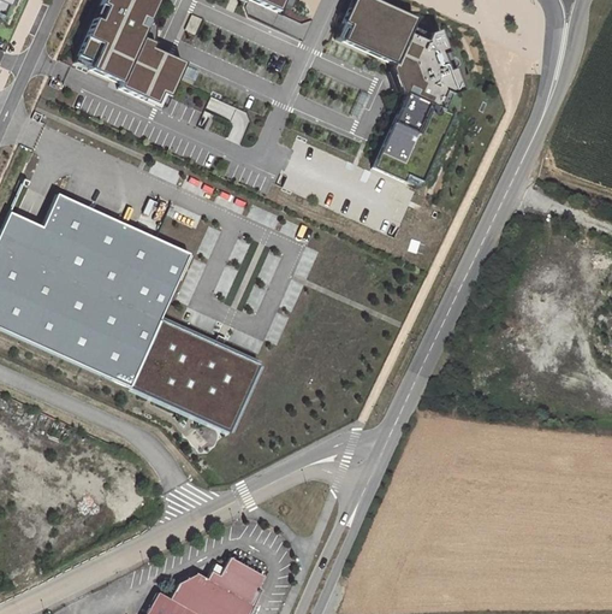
[(0,0),(0,11),(10,16),(16,0),(0,0)]
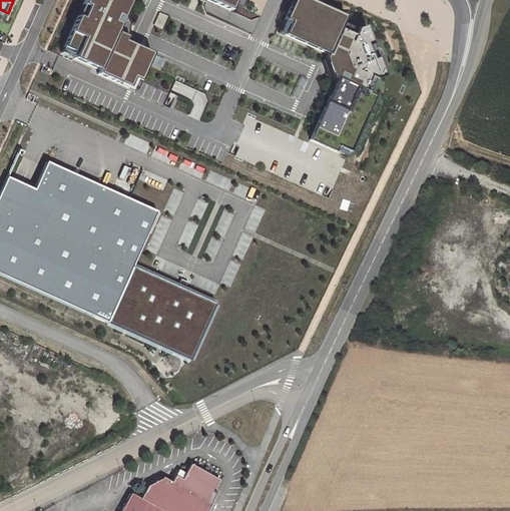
[(104,71),(137,86),(141,77),(149,80),(162,49),(134,36),(135,33),(124,28),(136,0),(228,0),(243,6),(245,0),(90,0),(69,49),(107,65),(104,71)]
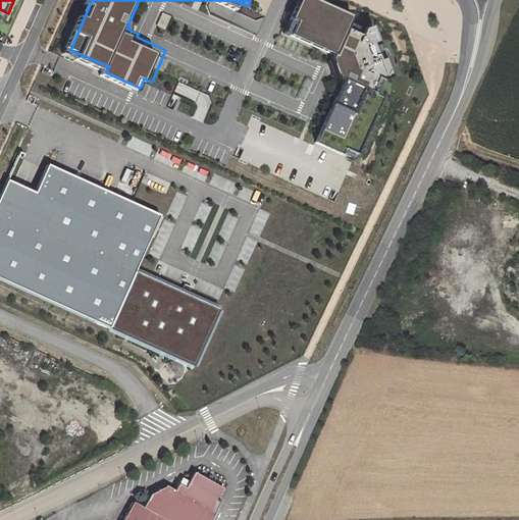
[(360,11),(333,0),(300,0),(287,32),(336,53),(348,81),(322,138),(347,149),(350,143),(362,149),(385,97),(374,92),(382,73),(390,76),(398,73),(379,22),(371,26),(369,32),(354,24),(360,11)]
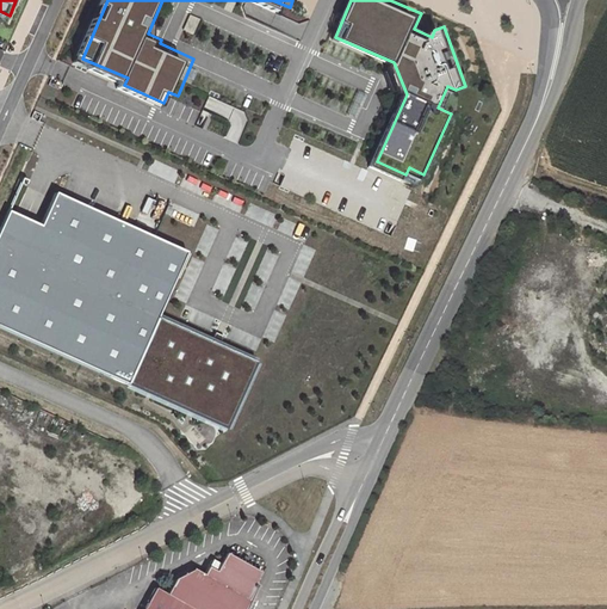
[(0,232),(0,324),(229,428),(259,361),(160,315),(190,251),(59,190),(43,223),(36,240),(4,226),(0,232)]
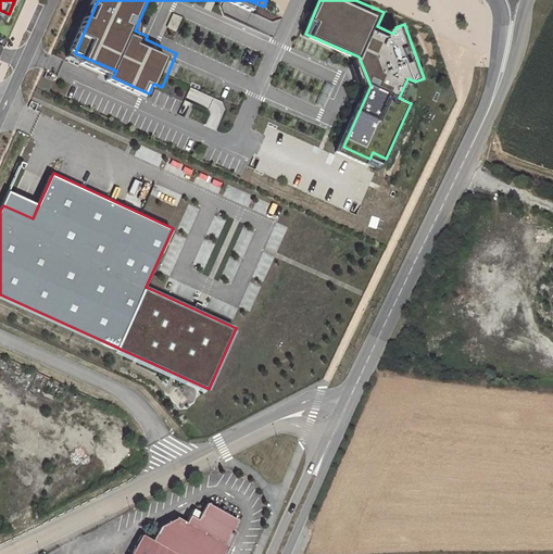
[(33,218),(39,203),(10,190),(3,205),(33,218)]
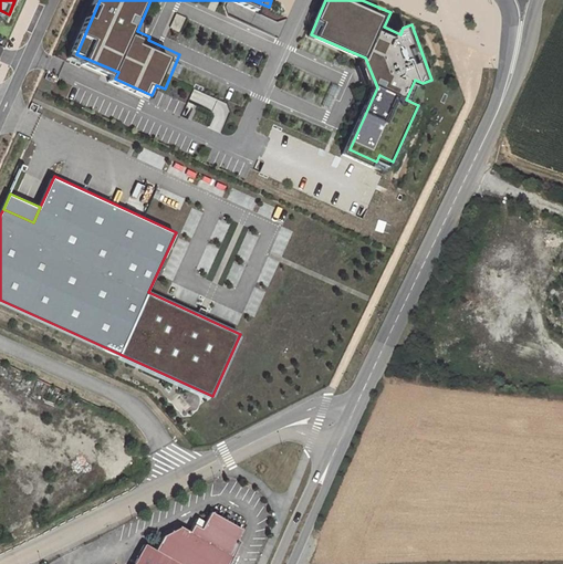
[(214,511),(204,526),(236,544),(244,529),(214,511)]
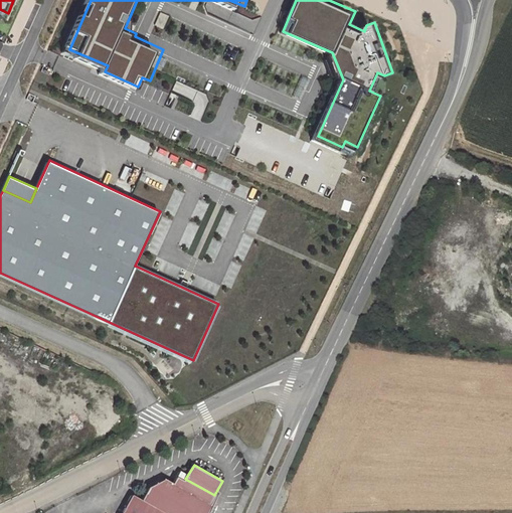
[(204,512),(214,495),(185,479),(178,476),(174,482),(167,478),(160,491),(151,486),(143,498),(134,493),(123,512),(204,512)]
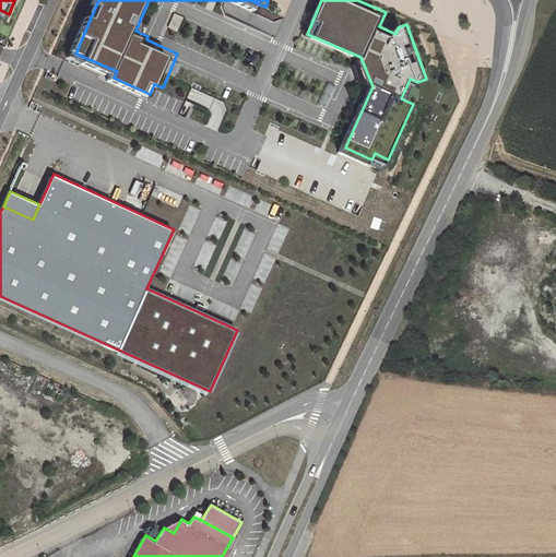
[(181,519),(164,528),(174,533),(181,519)]
